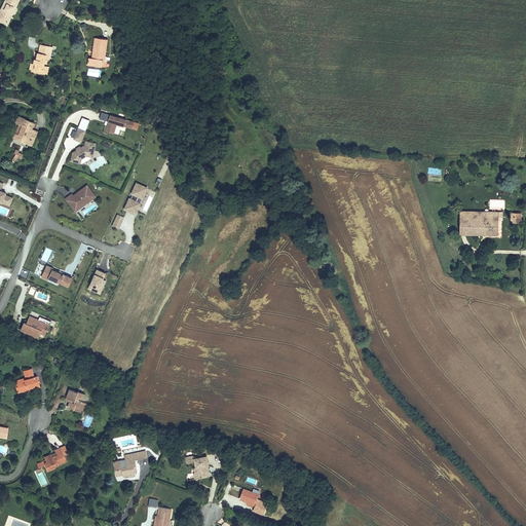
[(3,10),(0,16),(0,19),(8,23),(11,16),(14,9),(19,0),(7,0),(5,6),(3,7),(2,8),(3,10)]
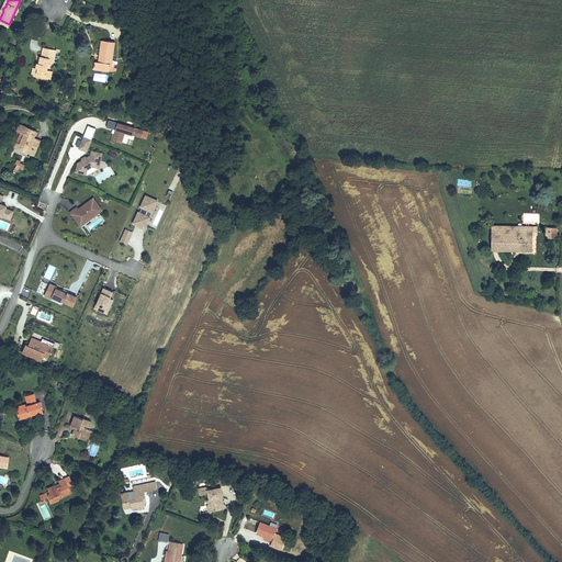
[(0,20),(0,25),(7,30),(9,24),(0,20)]
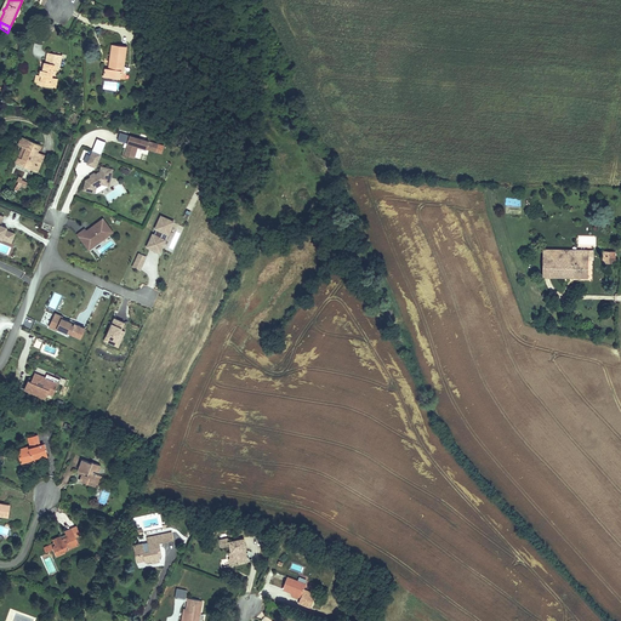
[(107,40),(108,67),(102,67),(102,75),(119,74),(119,61),(125,61),(123,39),(107,40)]
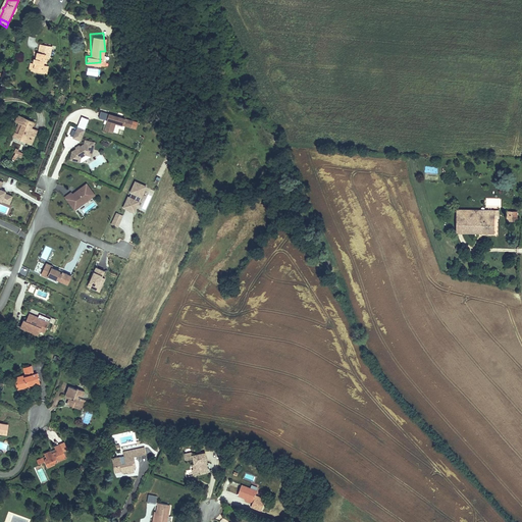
[(48,63),(50,54),(39,52),(39,56),(37,56),(36,63),(33,63),(33,67),(35,68),(34,76),(42,77),(43,69),(44,63),(48,63)]
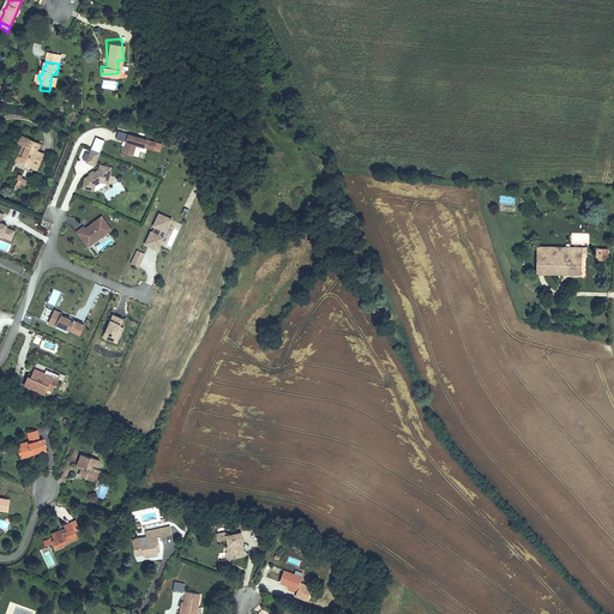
[(155,150),(118,138),(115,145),(125,148),(121,160),(131,162),(134,151),(152,157),(155,150)]
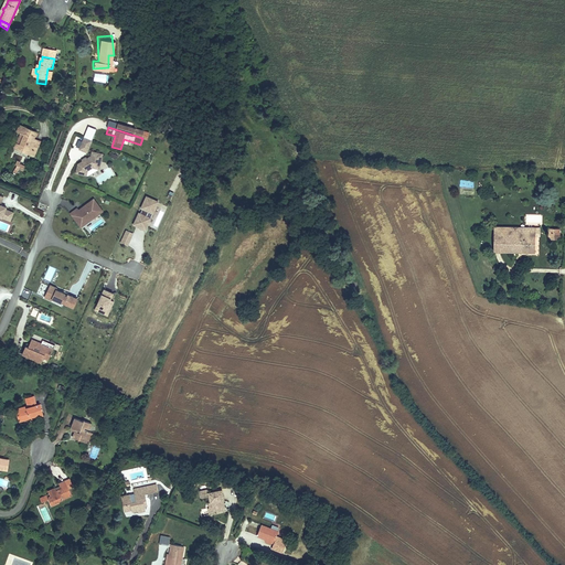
[(35,147),(32,145),(33,142),(35,135),(19,128),(16,135),(20,136),(24,138),(20,149),(16,147),(13,152),(23,157),(24,153),(30,156),(29,159),(34,161),(38,153),(33,151),(35,147)]
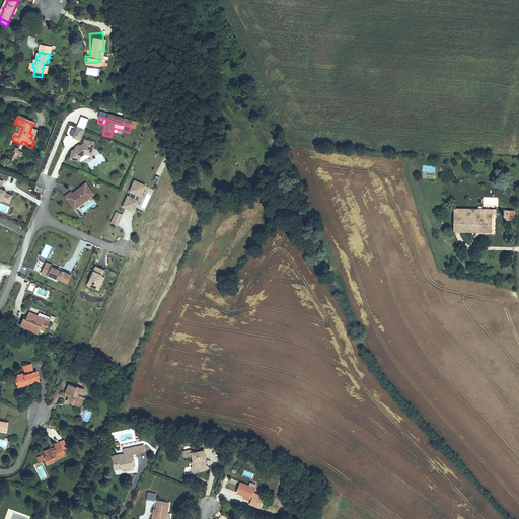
[(18,125),(14,135),(18,137),(22,127),(18,125)]
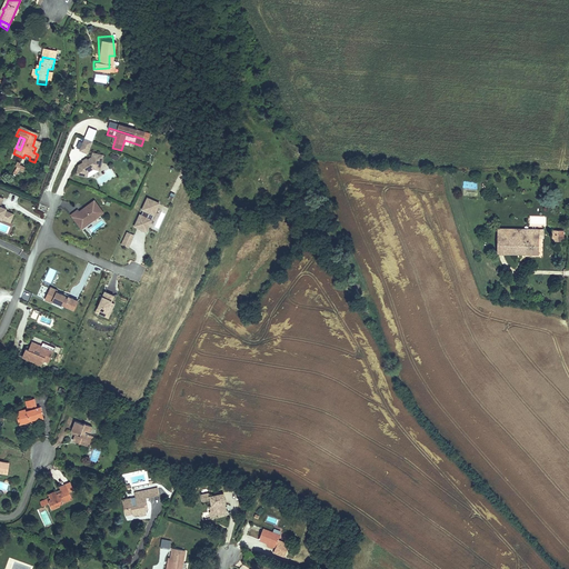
[(33,143),(32,146),(36,148),(33,152),(38,155),(41,147),(33,143)]
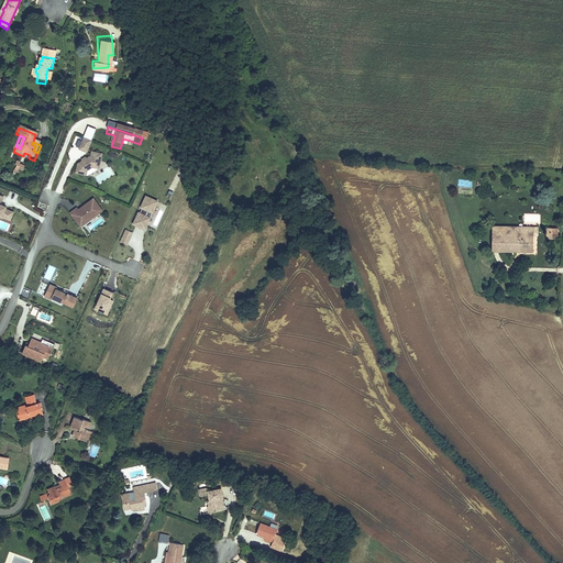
[(88,150),(80,145),(77,153),(85,156),(88,150)]
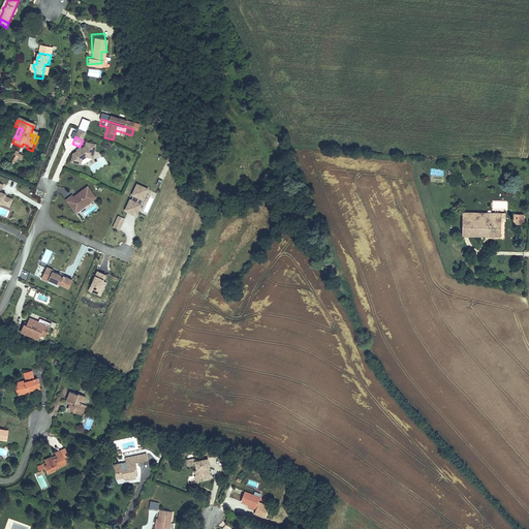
[(94,149),(84,147),(83,151),(80,153),(74,155),(70,158),(68,165),(78,168),(79,164),(85,161),(86,158),(91,159),(94,149)]
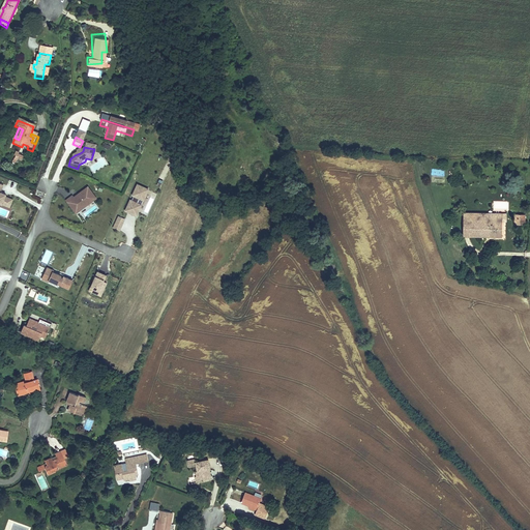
[(18,156),(12,154),(11,159),(15,162),(15,163),(21,166),(23,160),(18,158),(18,156)]
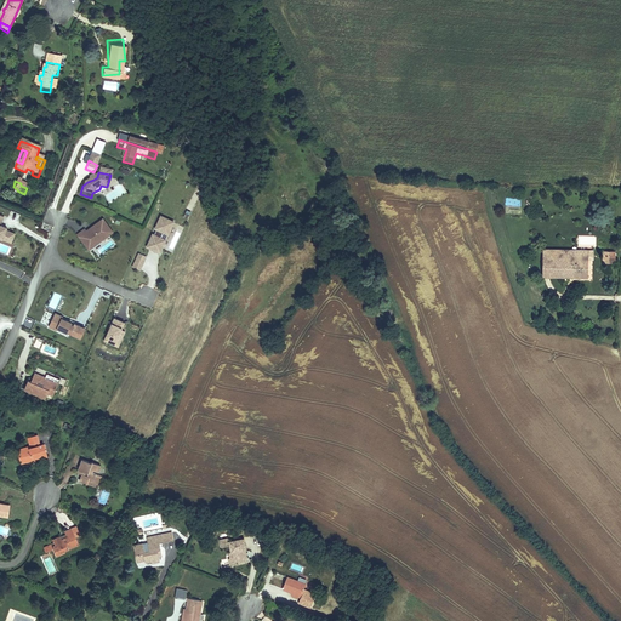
[(5,243),(9,244),(12,237),(3,233),(3,232),(0,231),(0,220),(0,218),(0,241),(4,244),(5,243)]
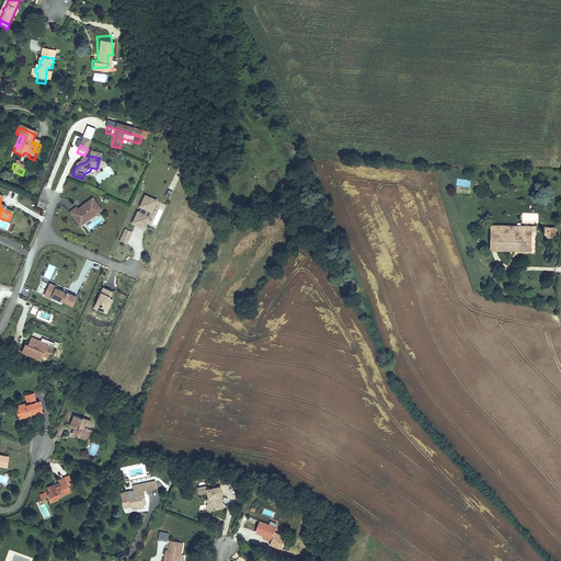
[(130,227),(141,232),(147,221),(142,219),(145,214),(149,216),(155,205),(144,199),(138,210),(139,212),(137,217),(136,216),(130,227)]
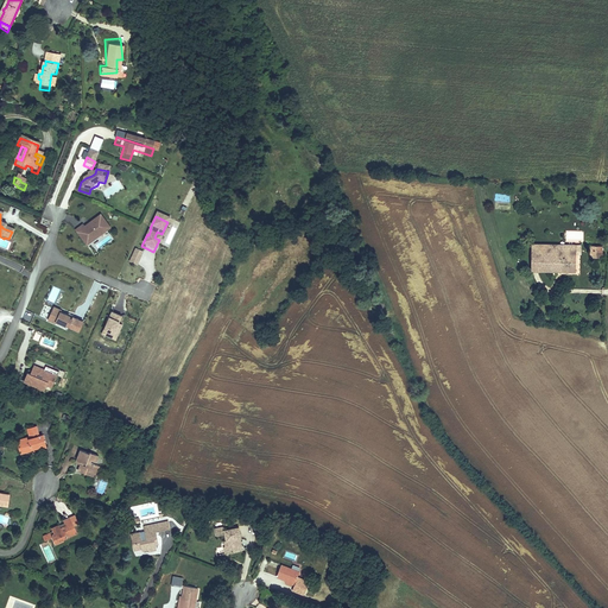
[(73,233),(81,244),(84,241),(88,246),(92,244),(90,241),(101,234),(102,235),(108,232),(99,219),(90,225),(92,226),(83,232),(82,230),(81,228),(73,233)]
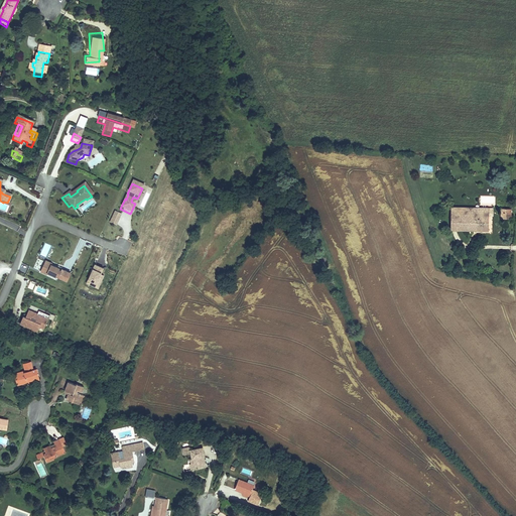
[(456,223),(469,225),(471,210),(488,213),(489,207),(459,202),(456,223)]
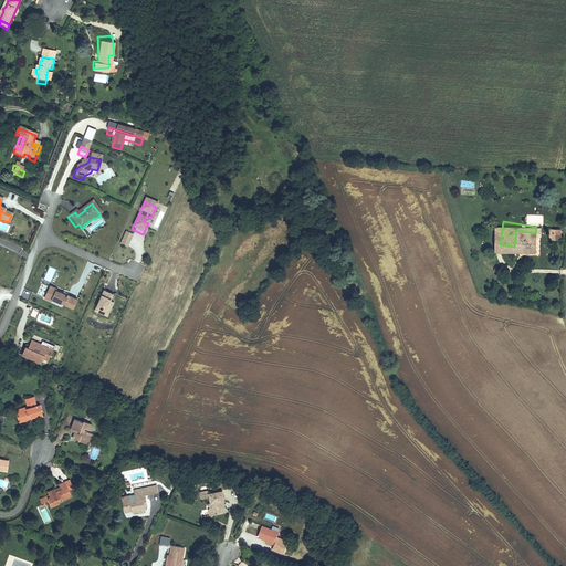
[(516,230),(514,247),(540,250),(542,236),(543,228),(536,227),(535,233),(516,230)]
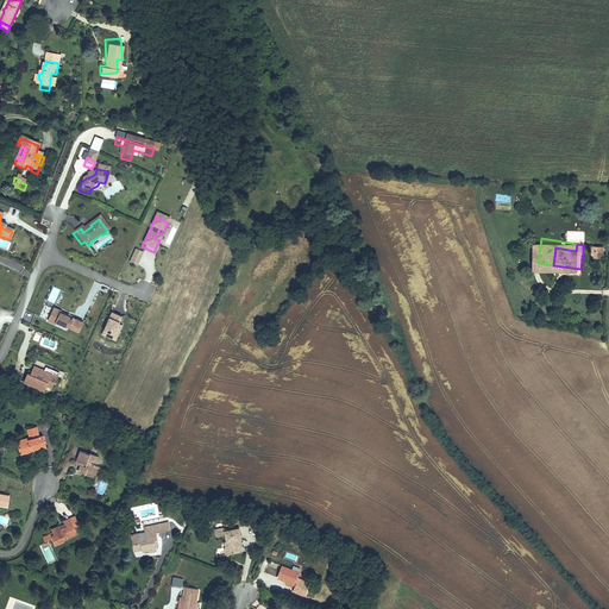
[(608,249),(596,246),(594,259),(606,261),(608,249)]
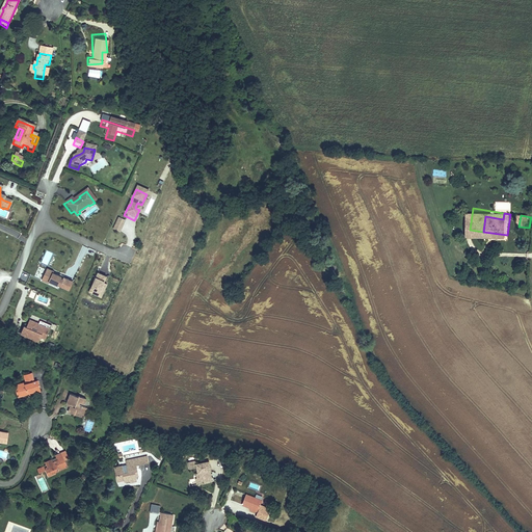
[(111,233),(117,236),(121,229),(114,225),(111,233)]
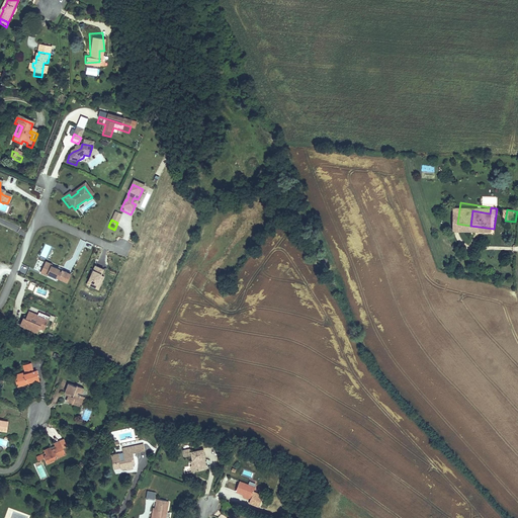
[(101,274),(104,267),(94,263),(86,284),(99,289),(104,275),(101,274)]
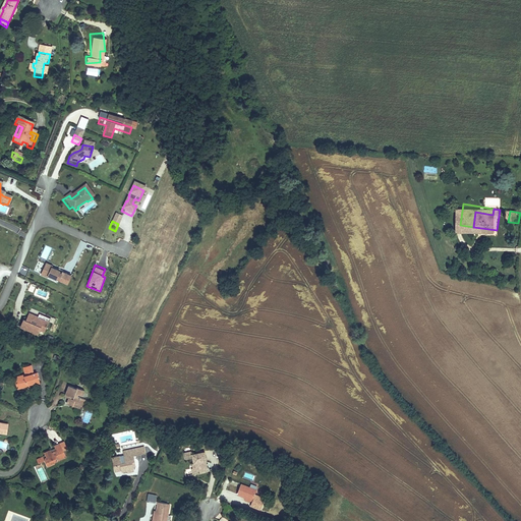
[(60,273),(45,266),(43,270),(49,273),(50,270),(57,274),(57,275),(59,276),(60,275),(60,273)]
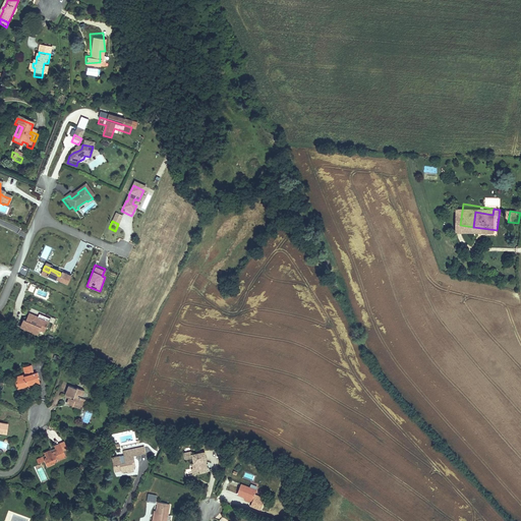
[(43,270),(39,277),(45,280),(46,278),(54,282),(54,281),(56,282),(56,283),(65,287),(68,279),(60,275),(59,276),(57,275),(57,274),(50,270),(49,273),(43,270)]
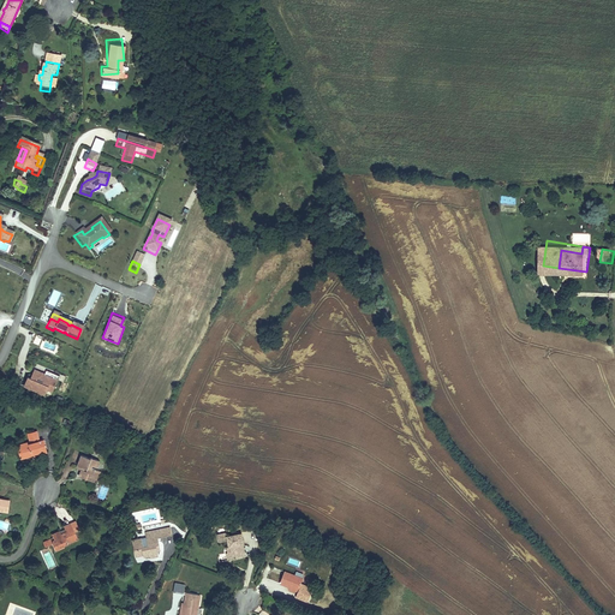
[(24,380),(21,388),(41,398),(43,393),(48,395),(55,378),(51,376),(47,376),(42,375),(41,376),(31,372),(27,381),(24,380)]
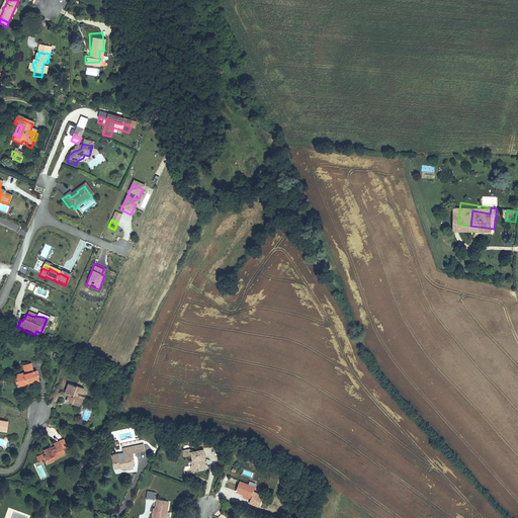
[(24,374),(13,377),(16,390),(25,386),(25,384),(34,382),(34,385),(39,384),(36,372),(32,373),(30,365),(22,367),(24,374)]
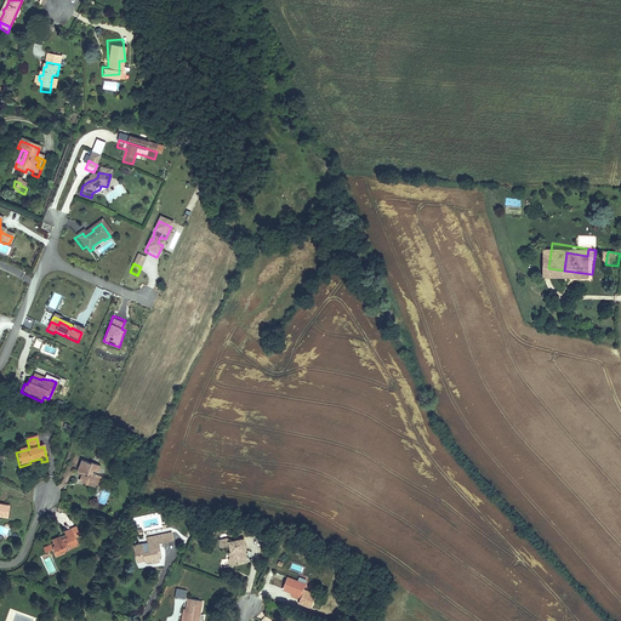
[(102,479),(91,474),(92,472),(98,474),(102,467),(91,462),(90,466),(81,461),(78,471),(86,474),(85,478),(83,477),(79,482),(91,488),(93,483),(100,485),(102,479)]
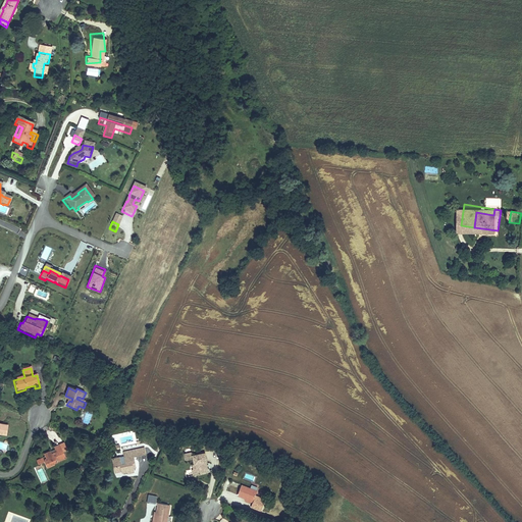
[(49,454),(44,456),(46,461),(42,463),(41,460),(34,463),(36,468),(43,465),(44,467),(47,466),(53,464),(65,459),(60,446),(58,446),(54,448),(55,453),(56,455),(50,457),(50,455),(49,454)]
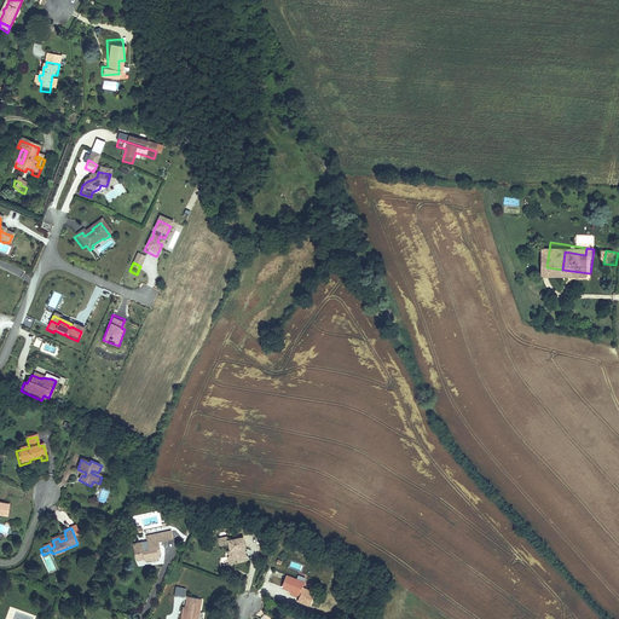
[(171,539),(168,531),(156,533),(158,543),(171,539)]
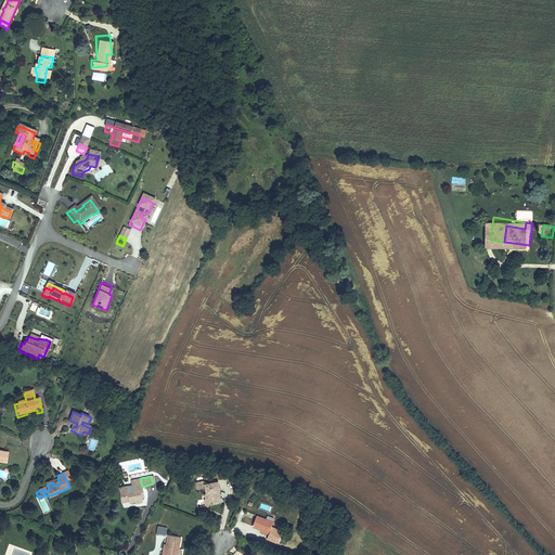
[(215,481),(202,485),(202,488),(204,495),(202,495),(203,501),(207,500),(208,504),(216,503),(214,492),(217,491),(215,481)]
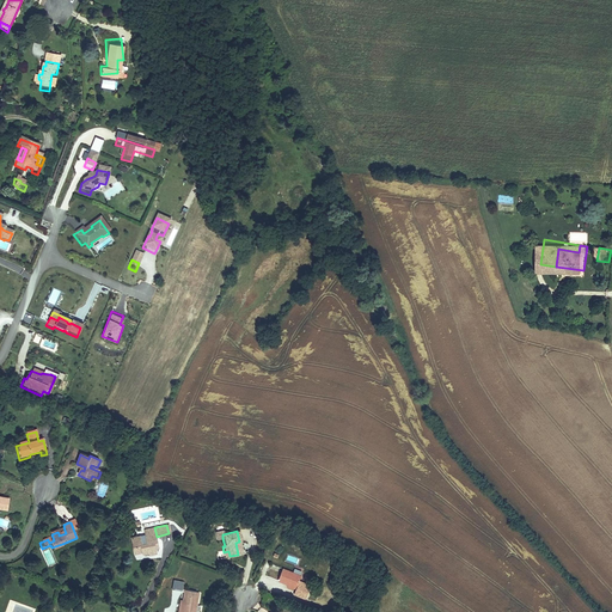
[(153,537),(153,534),(145,537),(146,544),(140,545),(139,538),(129,540),(133,556),(140,554),(140,556),(147,555),(148,557),(155,556),(154,551),(157,550),(153,537)]
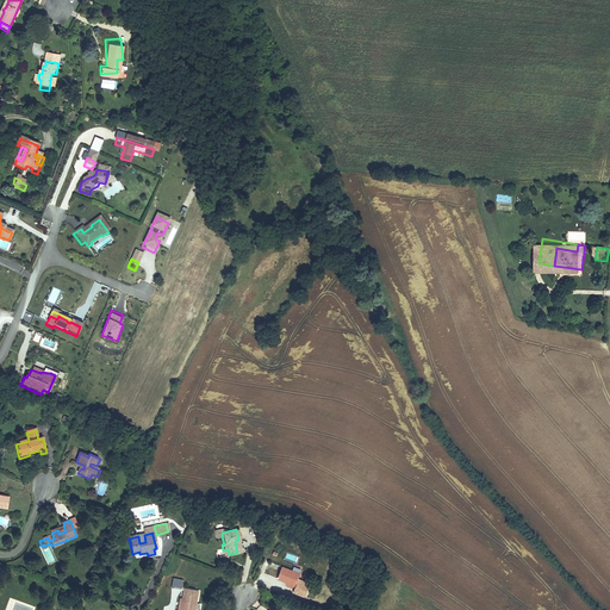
[(298,577),(280,568),(274,580),(281,583),(293,589),(298,577)]
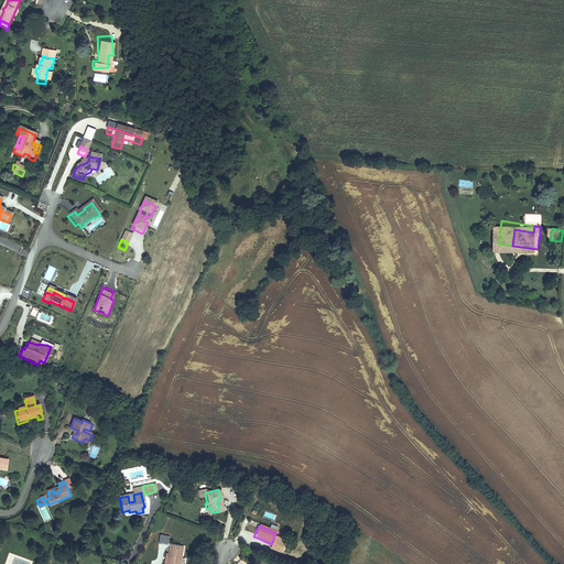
[(180,563),(184,545),(171,543),(166,563),(180,563)]
